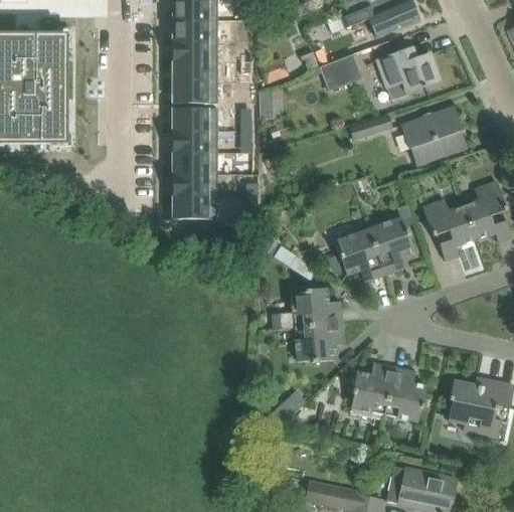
[(173,0),(173,19),(218,19),(218,0),(173,0)]
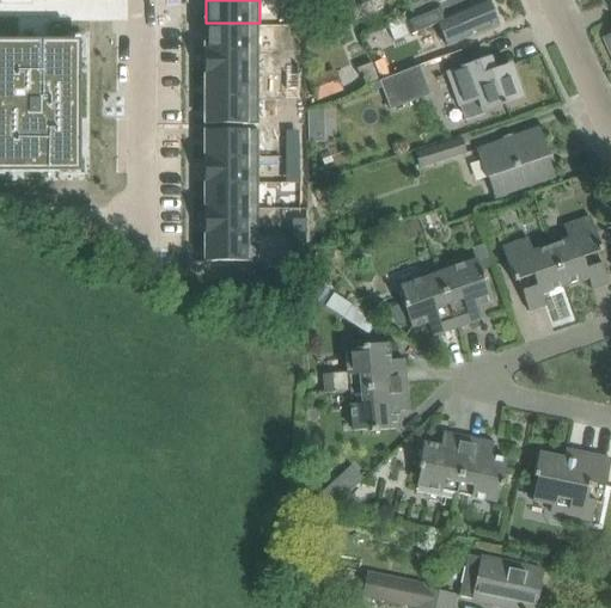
[(441,0),(404,16),(410,32),(438,22),(446,41),(466,32),(468,36),(500,22),(490,0),(477,0),(446,13),(441,0)]
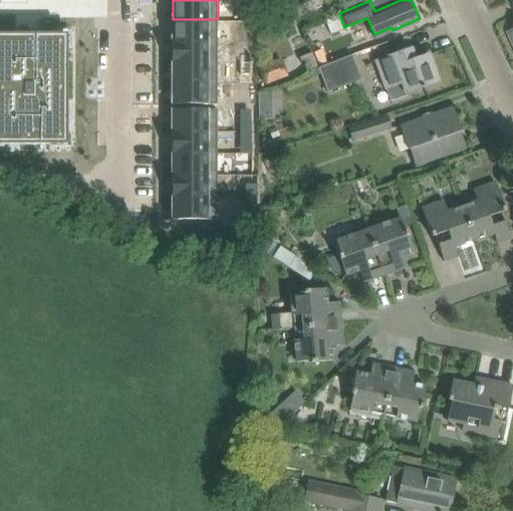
[(342,0),(347,9),(368,0),(342,0)]
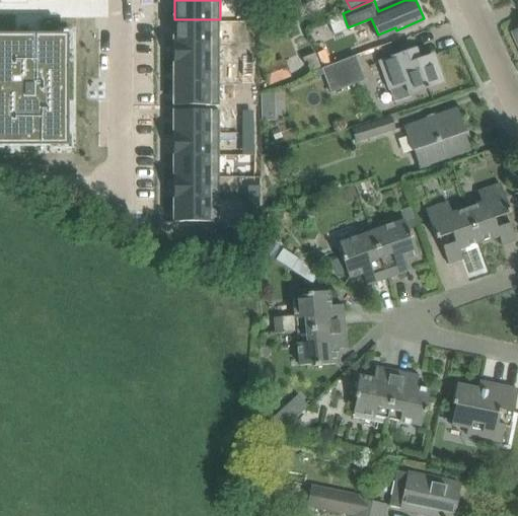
[(220,41),(220,19),(174,19),(174,41),(220,41)]
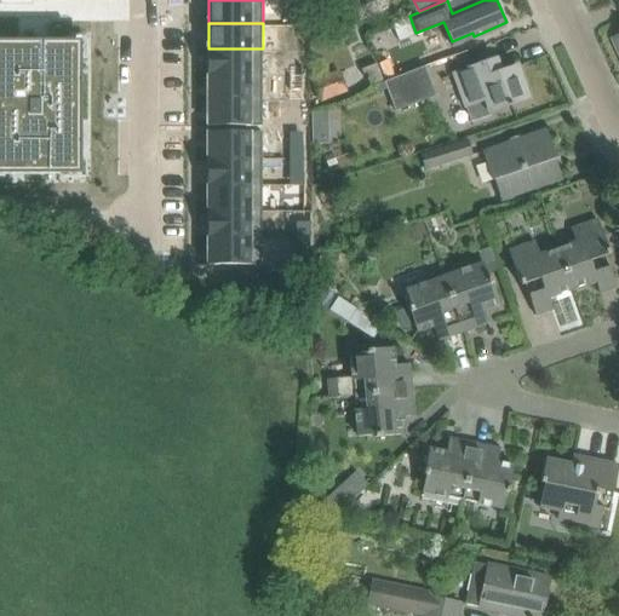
[(1,51),(0,50),(0,157),(1,159),(1,172),(6,172),(6,170),(11,170),(11,172),(15,172),(15,170),(39,170),(39,172),(44,172),(44,170),(67,170),(67,160),(82,160),(82,155),(80,155),(80,150),(82,150),(82,147),(80,147),(80,122),(82,122),(82,117),(80,117),(80,103),(82,103),(82,99),(80,99),(80,85),(82,85),(82,80),(80,80),(80,57),(82,57),(82,52),(72,52),(72,40),(67,40),(67,38),(62,38),(62,40),(57,40),(57,38),(53,38),(53,40),(47,40),(47,42),(38,42),(38,38),(34,38),(34,40),(29,40),(29,38),(24,38),(24,40),(19,40),(19,38),(16,38),(16,40),(10,40),(10,38),(6,38),(6,40),(1,40),(1,51)]
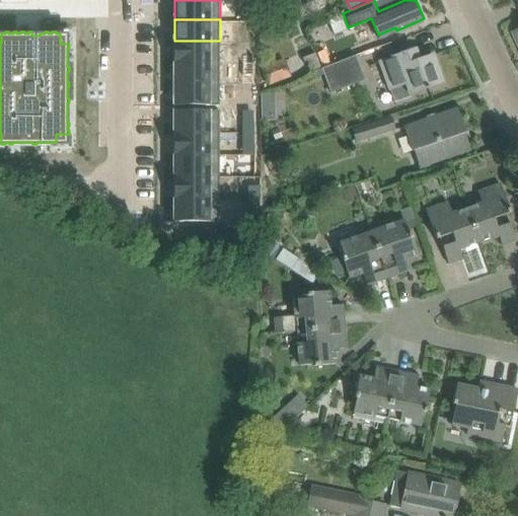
[(291,38),(267,45),(272,64),(297,57),(291,38)]
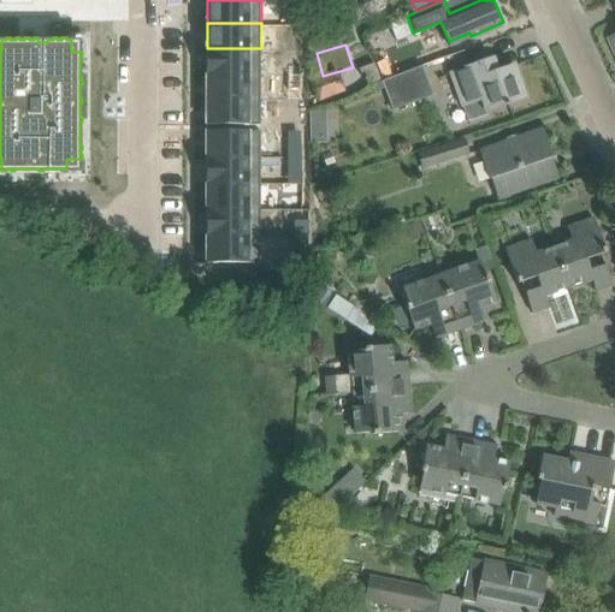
[(261,72),(261,48),(207,48),(207,72),(261,72)]
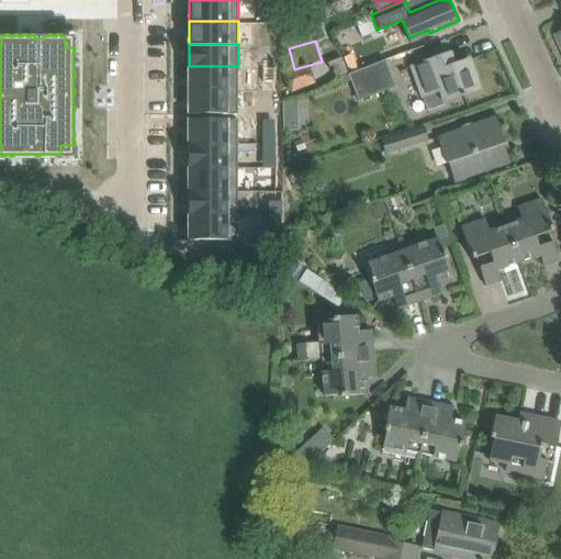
[(351,49),(344,53),(348,64),(356,60),(351,49)]
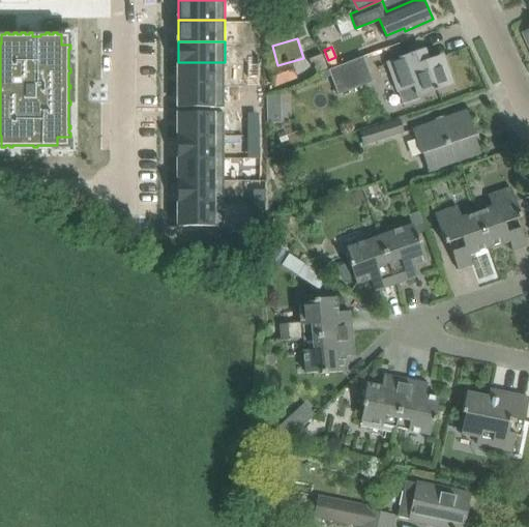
[(424,48),(388,61),(399,89),(403,101),(420,95),(419,94),(452,82),(442,54),(429,59),(424,48)]
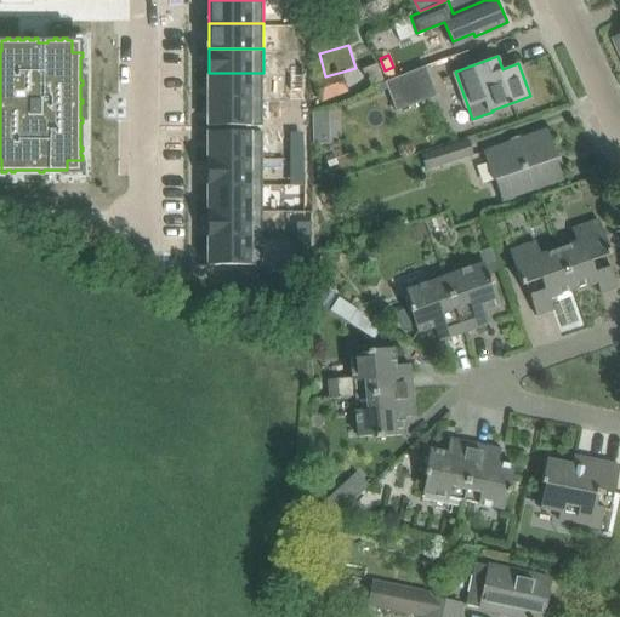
[(379,60),(364,63),(367,69),(370,69),(375,80),(386,76),(379,60)]
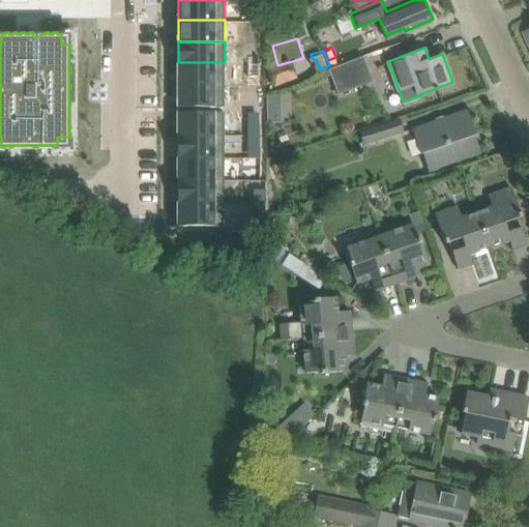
[(364,54),(329,67),(339,92),(374,79),(364,54)]
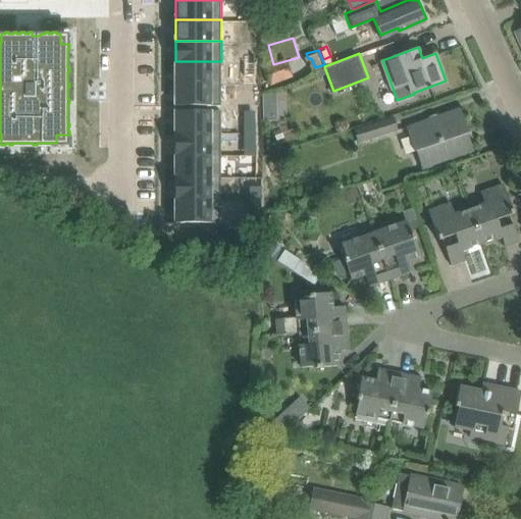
[(221,82),(221,61),(175,61),(175,82),(221,82)]
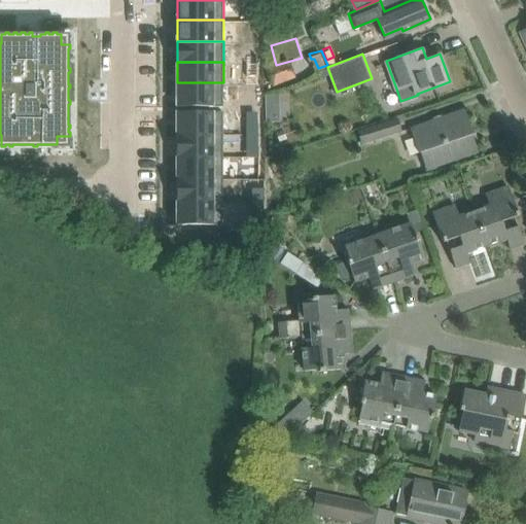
[(223,105),(223,82),(177,82),(177,105),(223,105)]
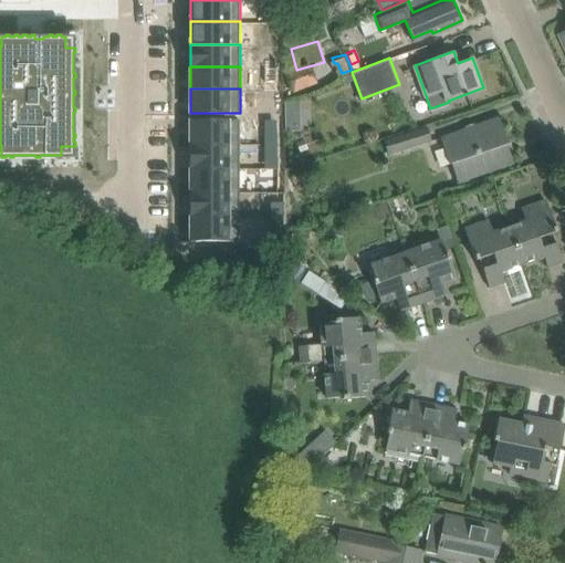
[(510,142),(500,115),(443,135),(459,180),(508,164),(501,145),(510,142)]
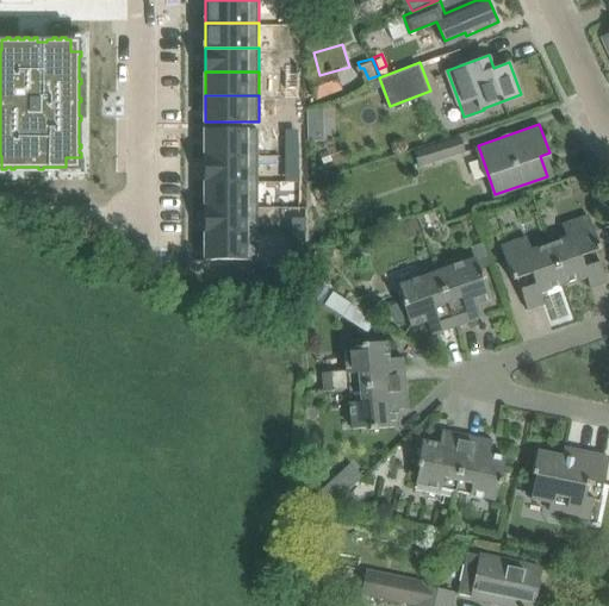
[(259,154),(259,127),(205,127),(205,154),(259,154)]
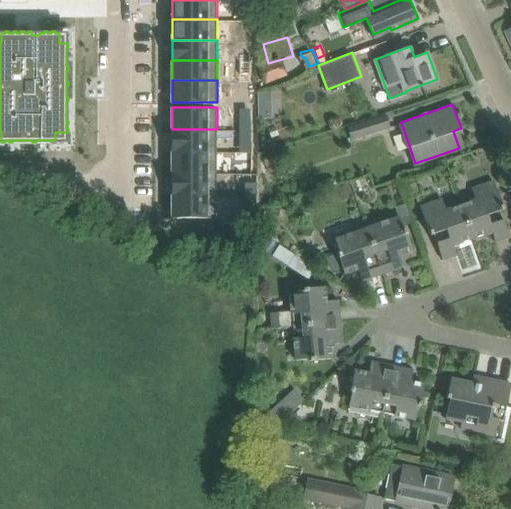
[(387,111),(348,123),(352,138),(391,126),(387,111)]
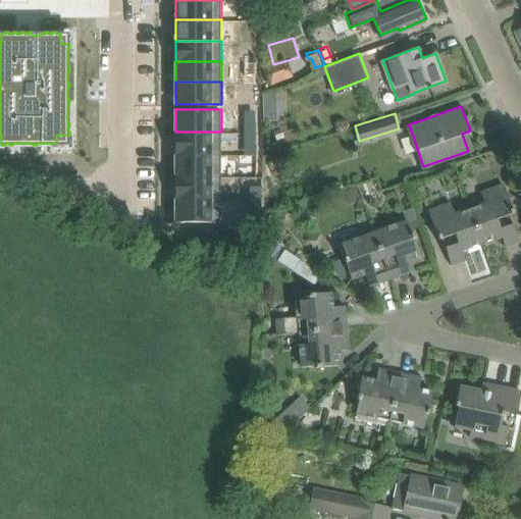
[(221,154),(221,132),(175,132),(175,154),(221,154)]
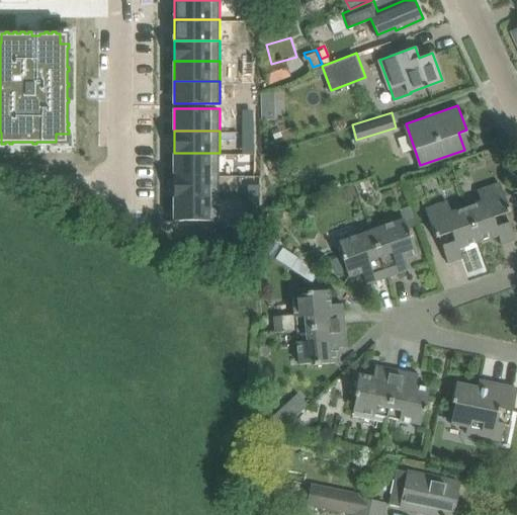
[(220,174),(220,153),(174,153),(174,174),(220,174)]
